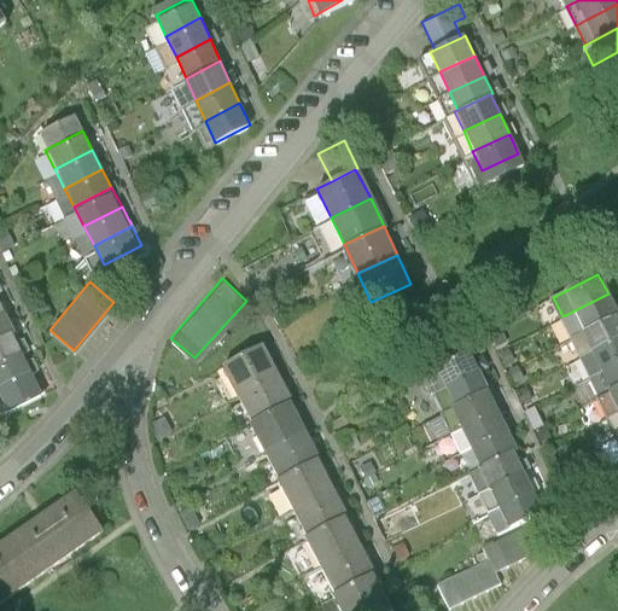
[(617,313),(608,294),(563,316),(573,336),(617,313)]
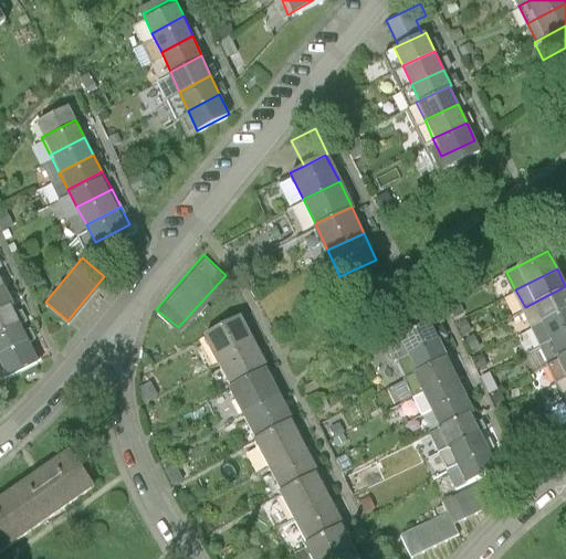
[(0,283),(0,306),(12,301),(3,282),(0,283)]
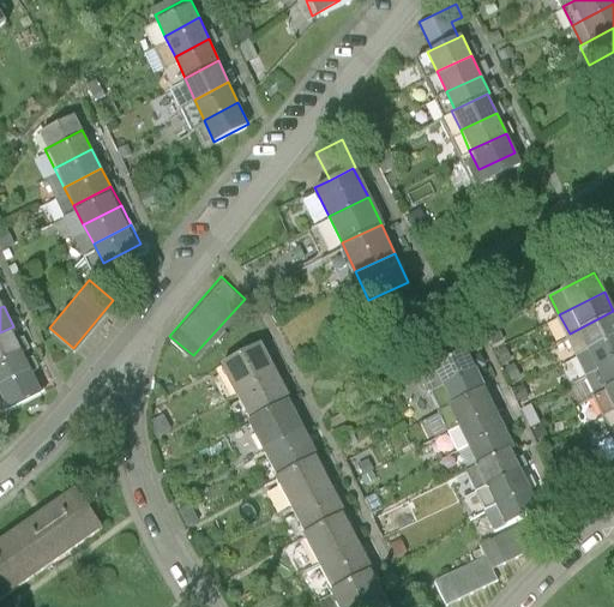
[(570,334),(579,353),(613,335),(613,311),(570,334)]
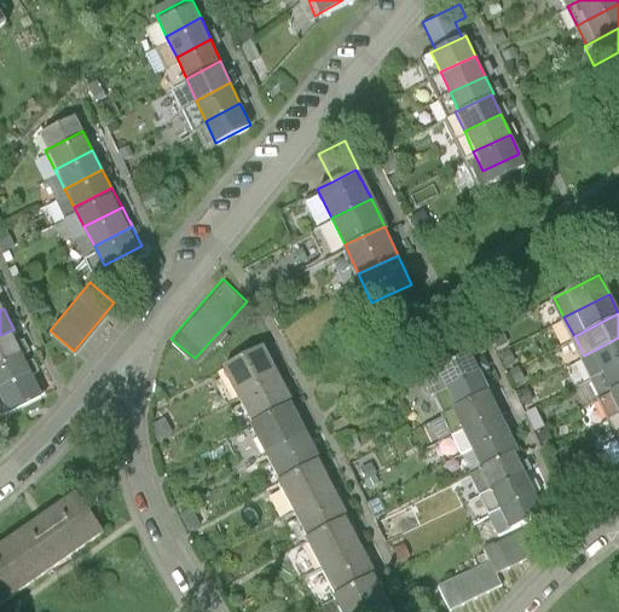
[(0,335),(0,361),(23,350),(13,329),(0,335)]
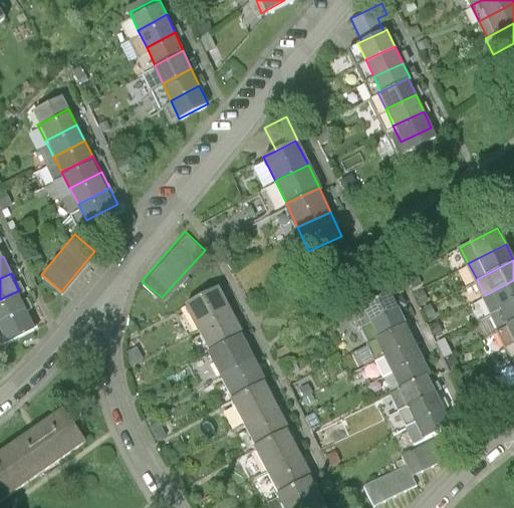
[(493,311),(513,300),(513,280),(485,295),(493,311)]
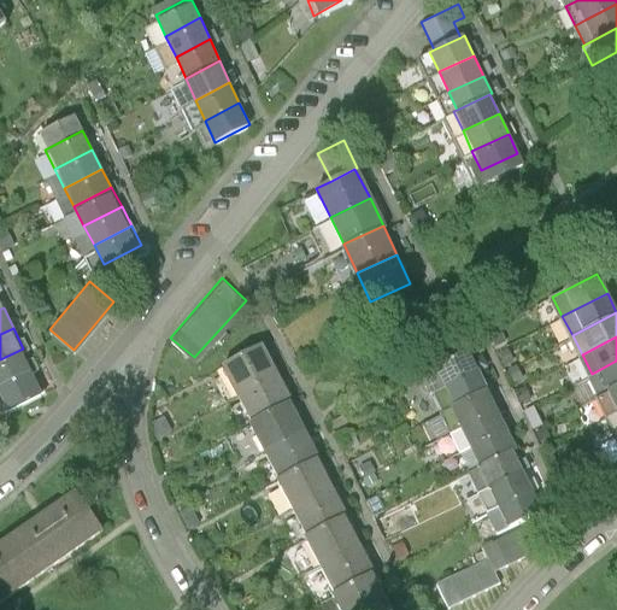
[(238,388),(277,368),(263,339),(223,361),(238,388)]
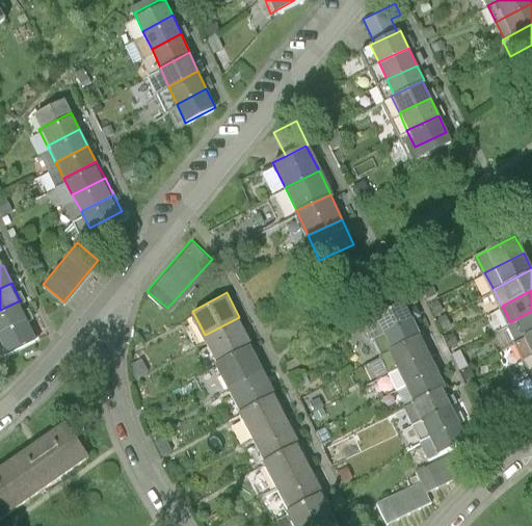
[(384,329),(411,315),(403,298),(376,312),(384,329)]
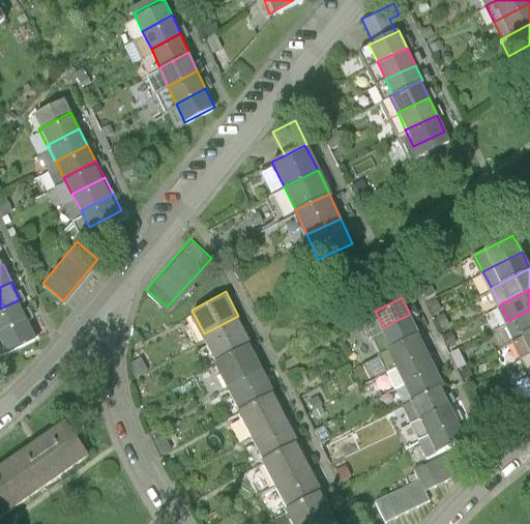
[(0,309),(0,329),(28,317),(20,299),(0,309)]
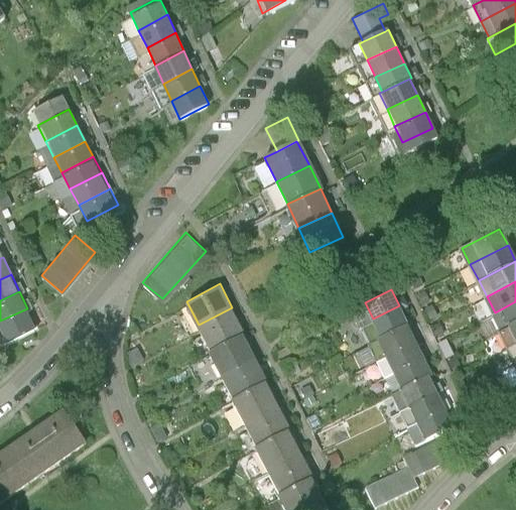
[(515,301),(495,312),(503,330),(511,326),(515,323),(515,301)]
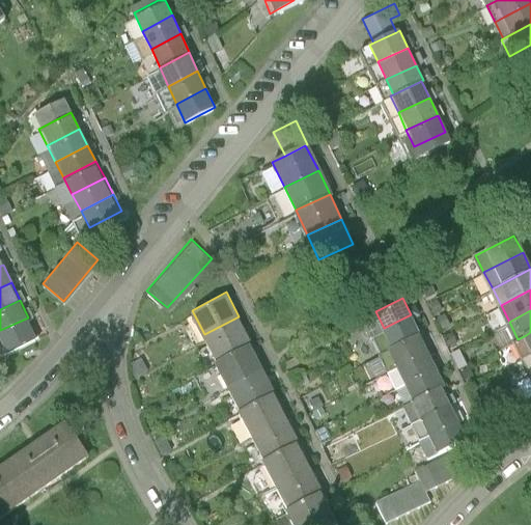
[(411,314),(384,328),(392,344),(419,331),(411,314)]
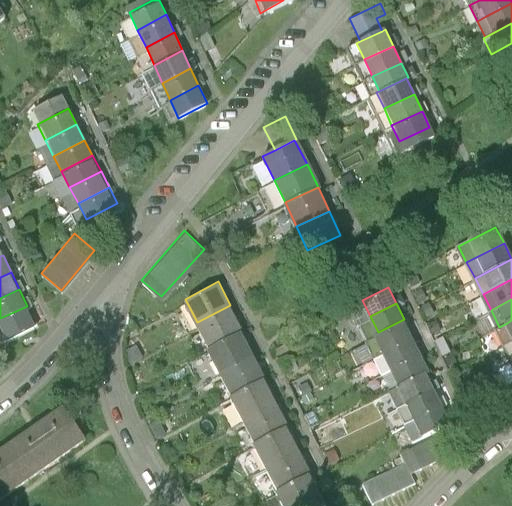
[(230,305),(197,322),(209,345),(241,329),(242,328),(230,305)]
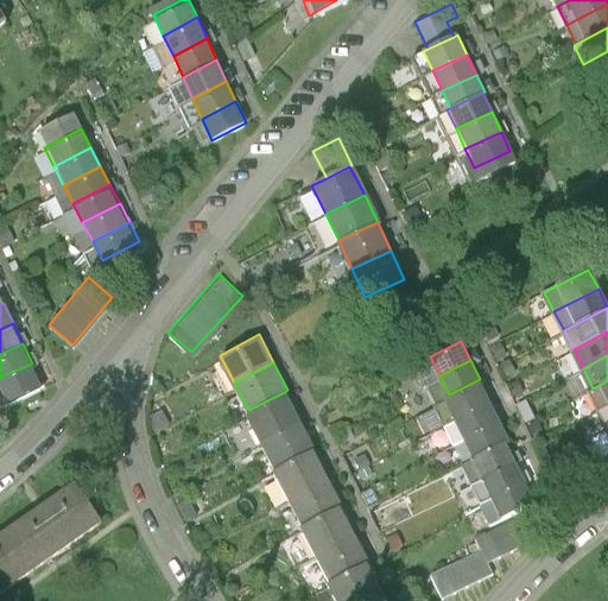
[(0,378),(0,403),(43,384),(32,364),(0,378)]
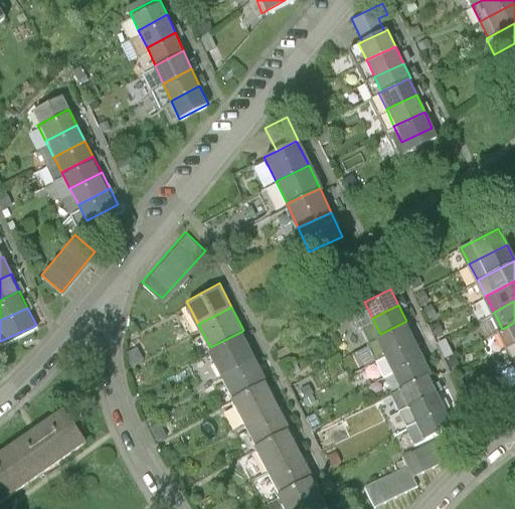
[(406,321),(380,334),(388,350),(413,337),(406,321)]
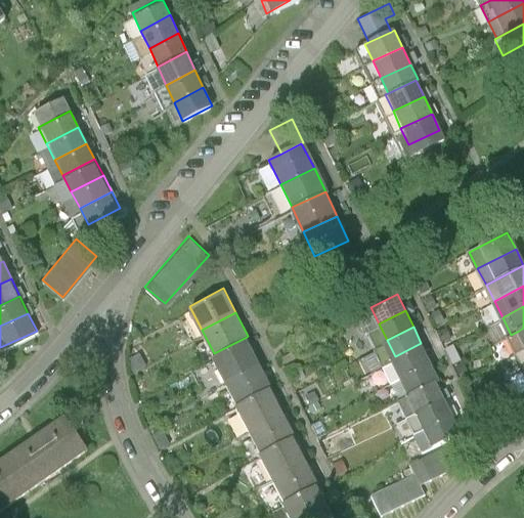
[(225,378),(259,359),(247,337),(214,353),(213,354),(225,378)]
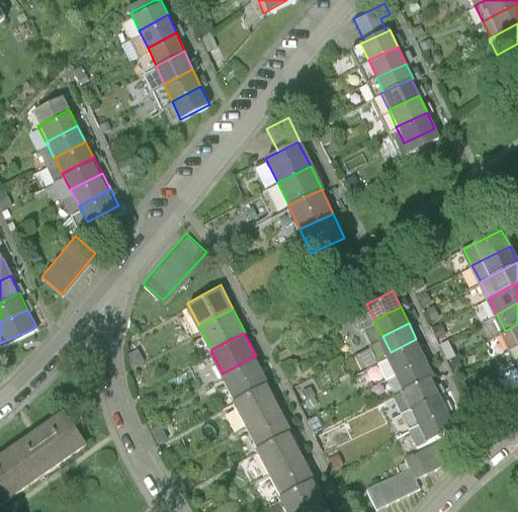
[(391,352),(398,368),(424,355),(416,339),(391,352)]
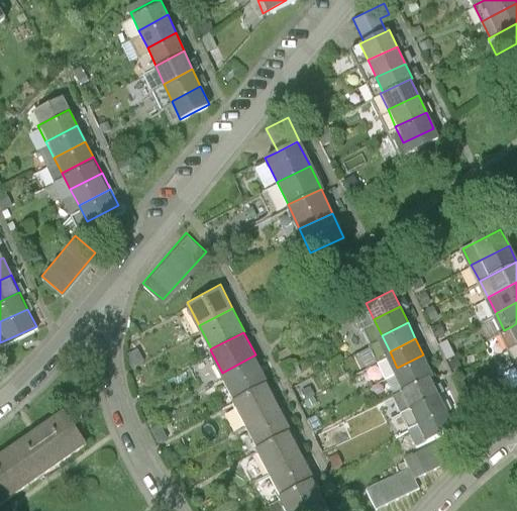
[(255,354),(222,373),(234,396),(267,379),(268,378),(255,354)]
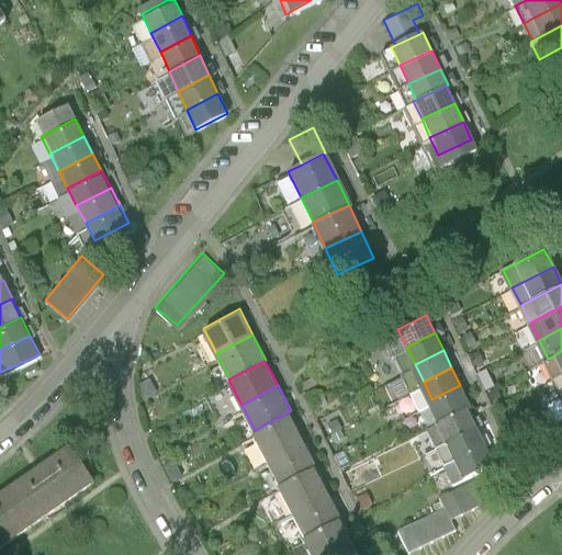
[(469,403),(460,385),(431,399),(440,417),(465,405),(469,403)]
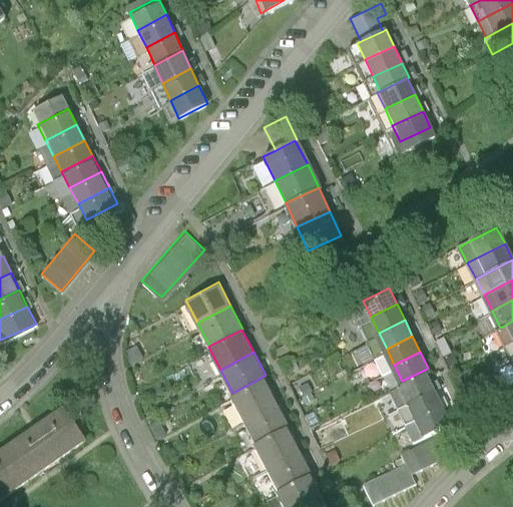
[(398,382),(407,399),(433,387),(425,370),(402,381),(398,382)]
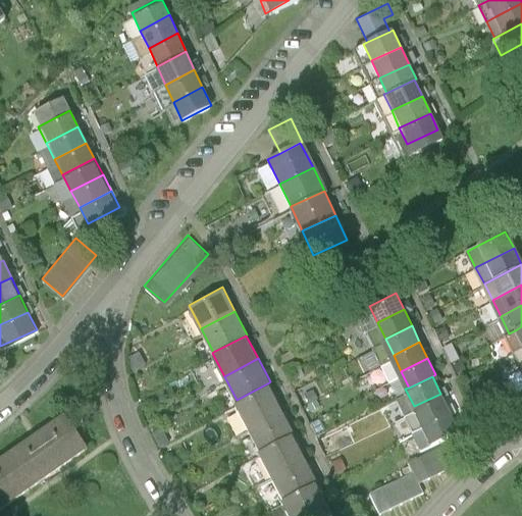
[(248,424),(281,406),(269,382),(237,400),(235,401),(248,424)]
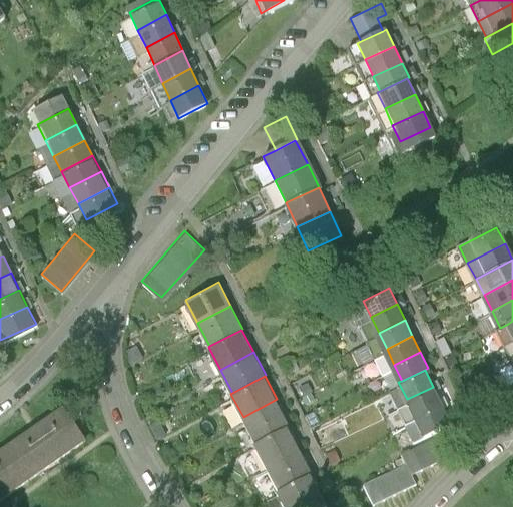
[(415,417),(441,404),(433,387),(407,399),(415,417)]
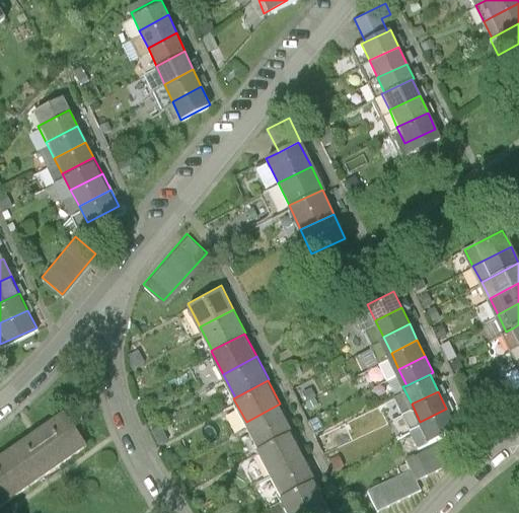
[(95,437),(69,400),(15,440),(41,475),(95,437)]
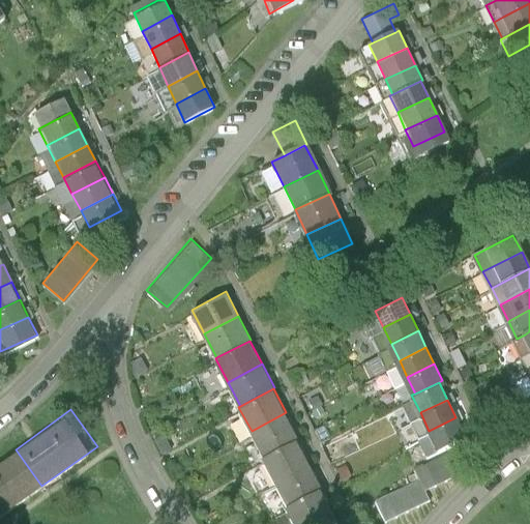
[(286,412),(252,431),(264,455),(296,438),(298,437),(286,412)]
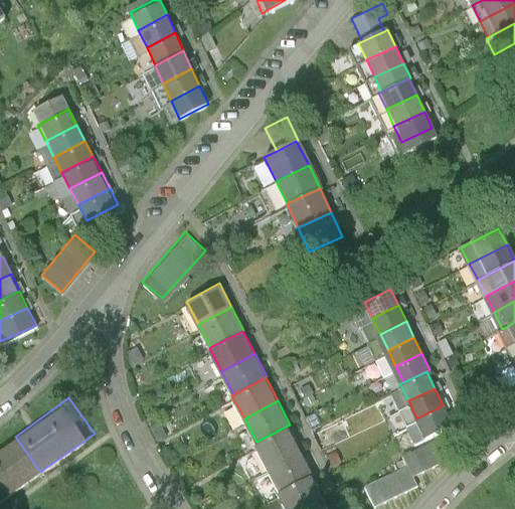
[(443,405),(416,418),(425,436),(452,422),(443,405)]
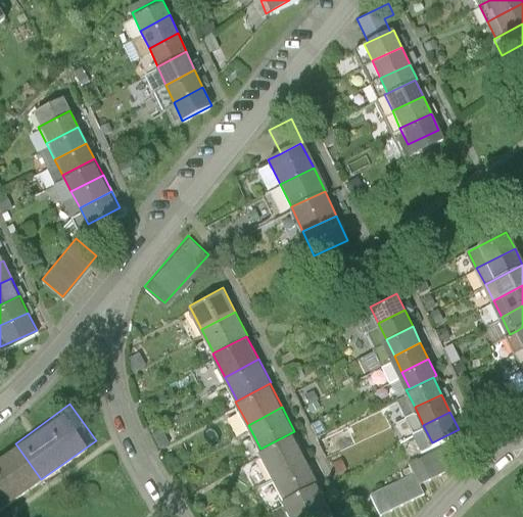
[(258,451),(271,475),(305,457),(292,432),(260,449),(258,451)]
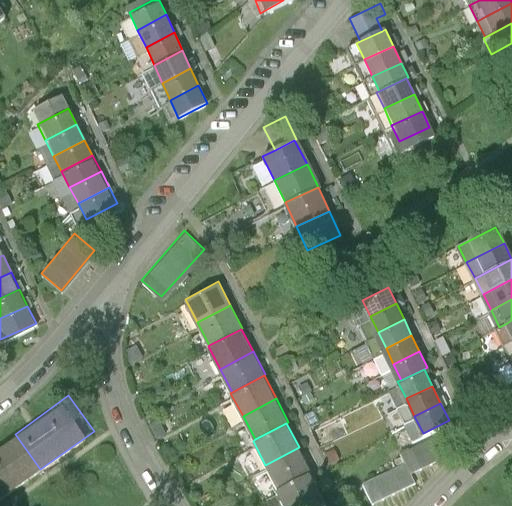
[(0,498),(40,469),(15,434),(0,444),(0,498)]
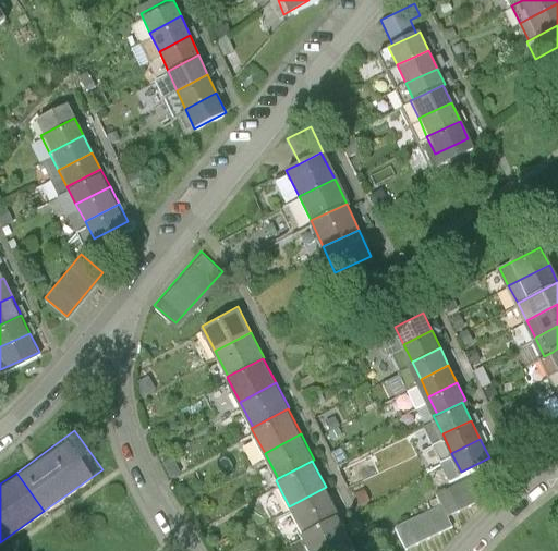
[(439,502),(444,513),(484,493),(474,473),(434,491),(439,502)]
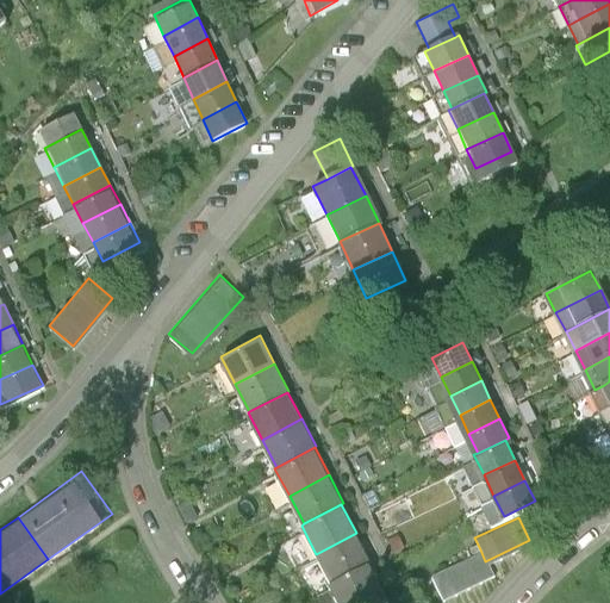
[(371,561),(356,533),(316,554),(331,582),(367,563),(371,561)]
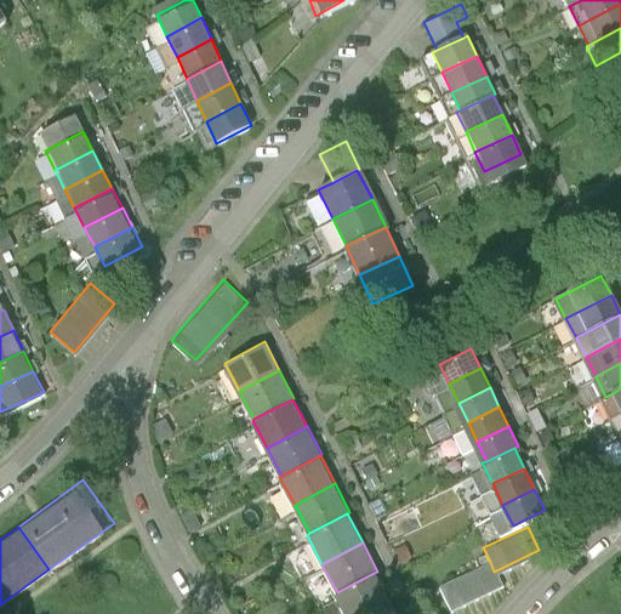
[(489,560),(438,584),(450,609),(501,585),(494,572),(489,560)]
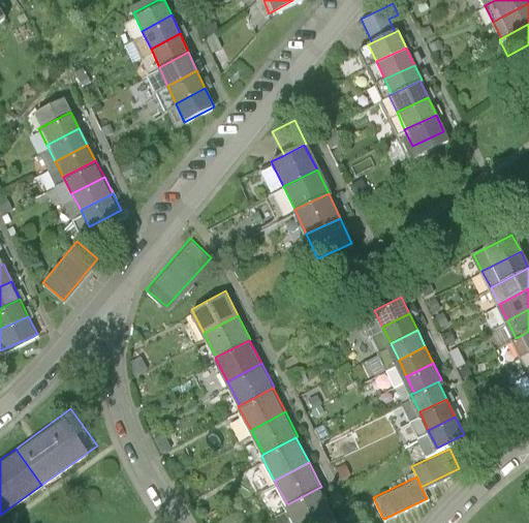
[(284,506),(292,522),(312,522),(332,513),(318,488),(287,504),(284,506)]
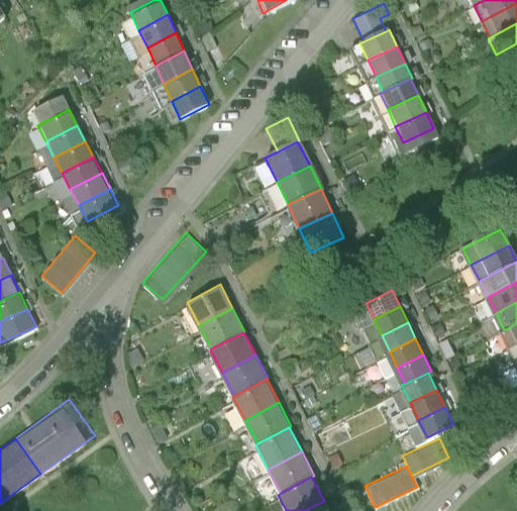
[(328,510),(324,501),(305,510),(328,510)]
